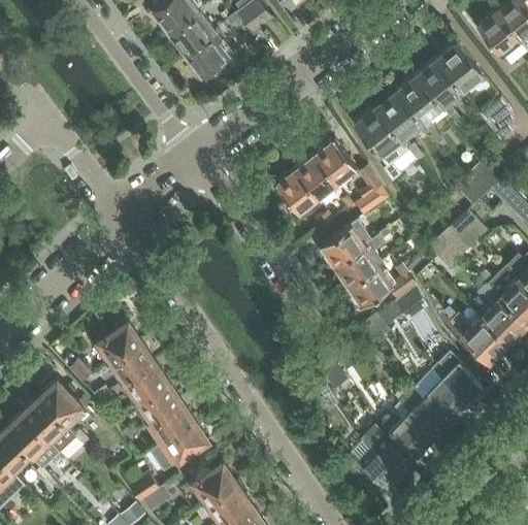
[(167,30),(198,7),(193,0),(157,0),(152,4),(154,6),(151,8),(167,30)]
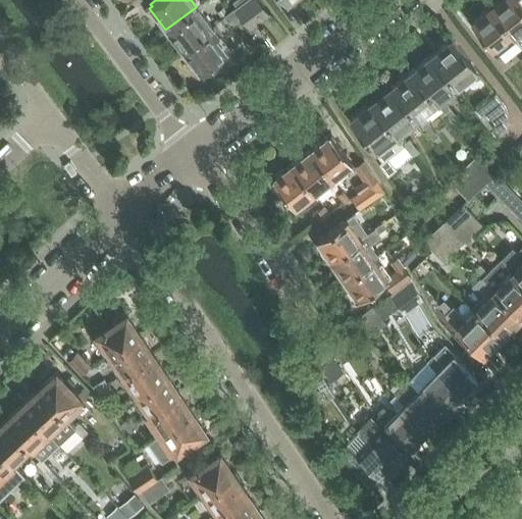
[(244,4),(249,0),(239,0),(232,5),(237,10),(244,4)]
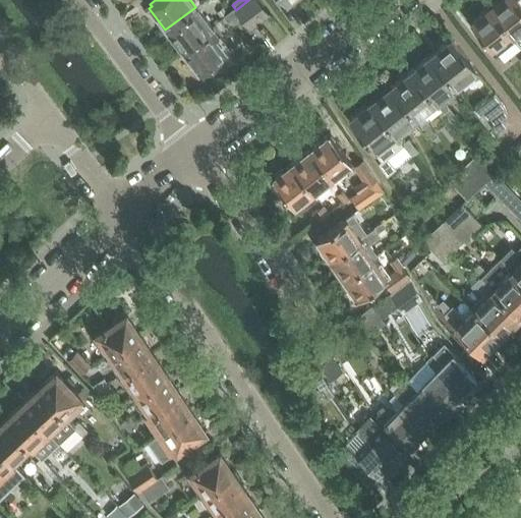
[(248,0),(243,4),(259,25),(269,18),(253,0),(248,0)]
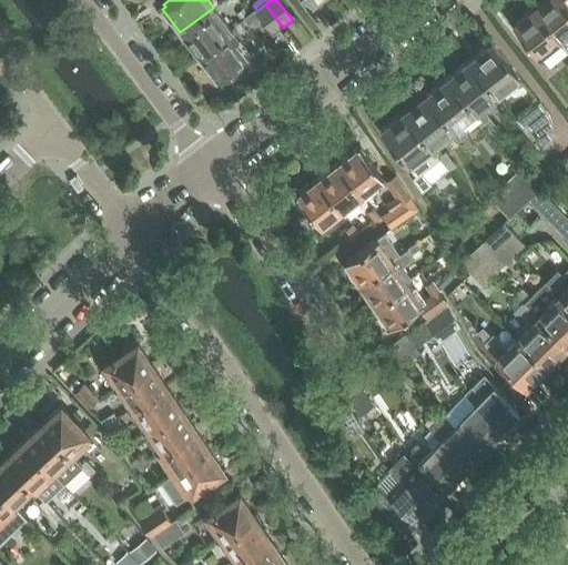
[(560,47),(567,40),(567,13),(557,0),(547,0),(534,11),(560,47)]
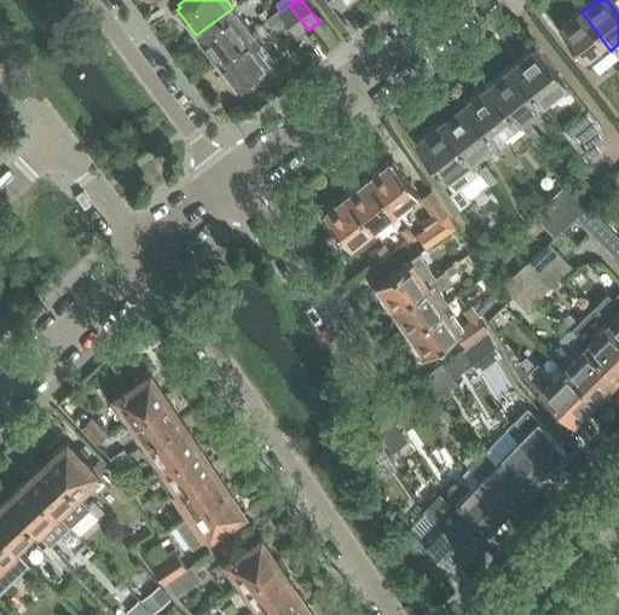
[(618,0),(607,0),(618,15),(618,0)]
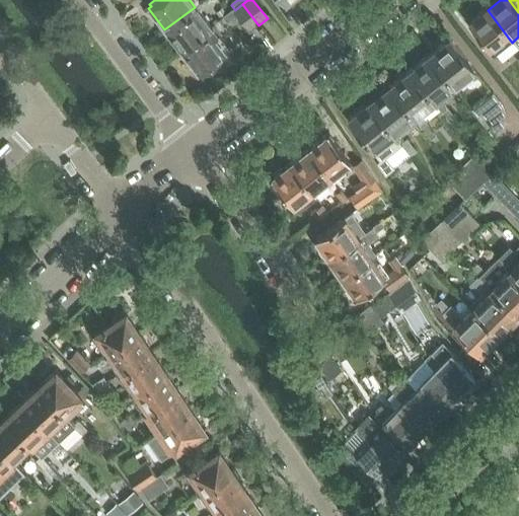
[(249,32),(258,25),(242,4),(235,10),(226,17),(223,19),(226,23),(236,16),(249,32)]
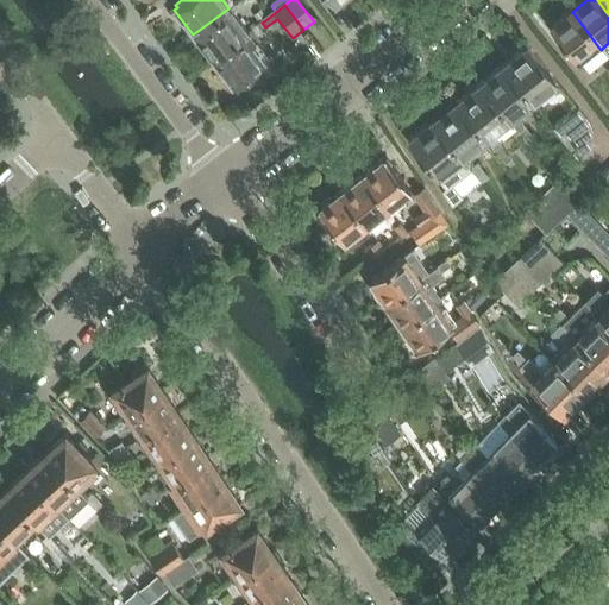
[(212,60),(248,33),(228,8),(193,35),(212,60)]
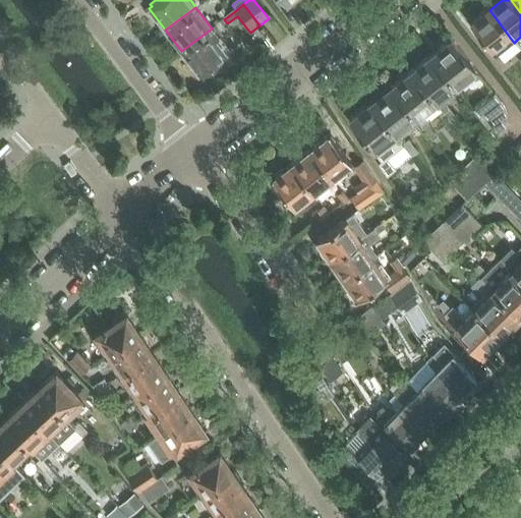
[(496,57),(514,43),(489,10),(471,24),(496,57)]
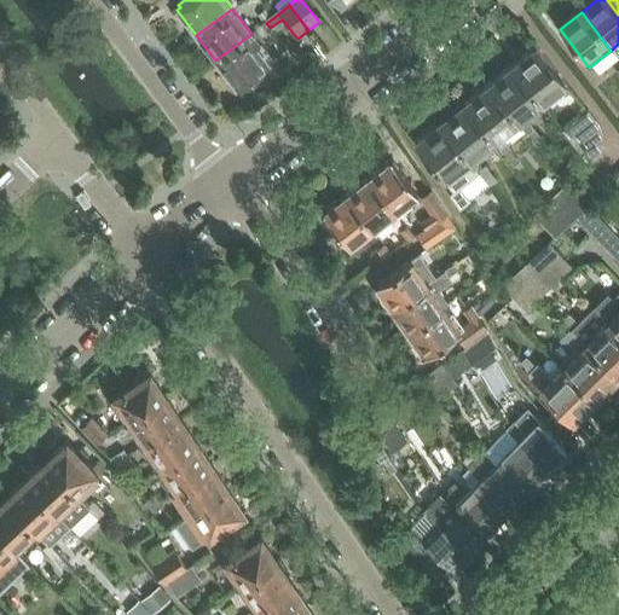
[(265,13),(258,18),(264,25),(266,23),(270,21),(265,13)]
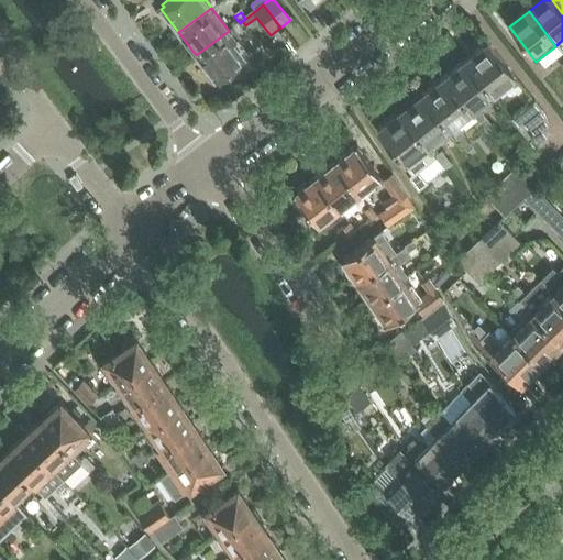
[(229,31),(196,55),(214,78),(217,77),(219,79),(232,69),(230,67),(246,54),(229,31)]
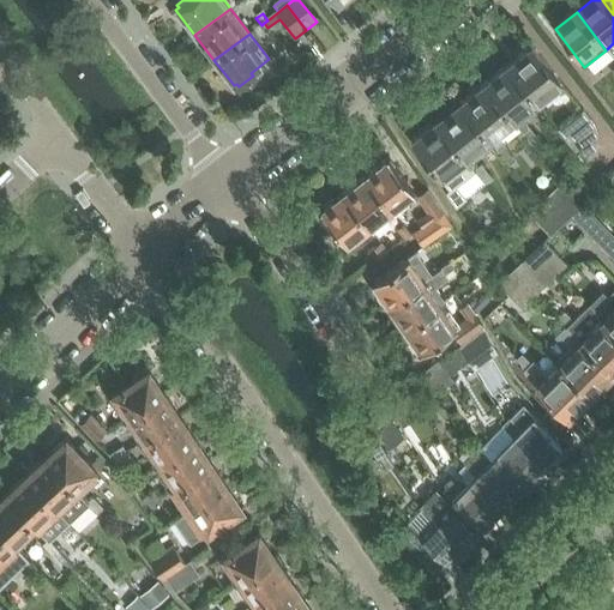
[(506,67),(536,106),(561,85),(531,47),(506,67)]
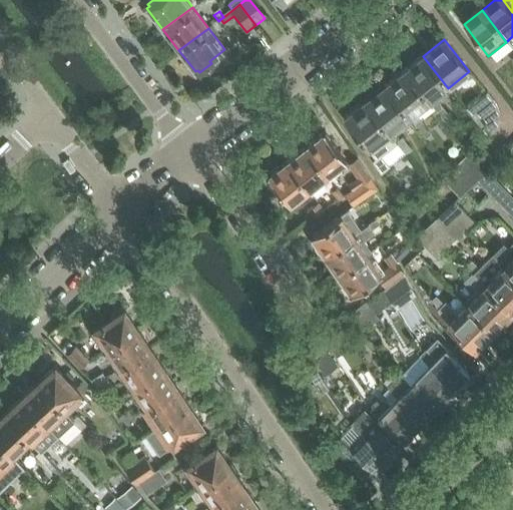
[(428,103),(448,88),(423,56),(403,71),(428,103)]
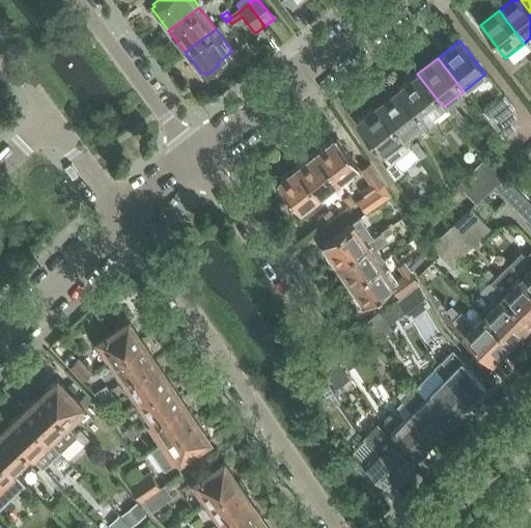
[(422,123),(443,107),(417,74),(396,90),(422,123)]
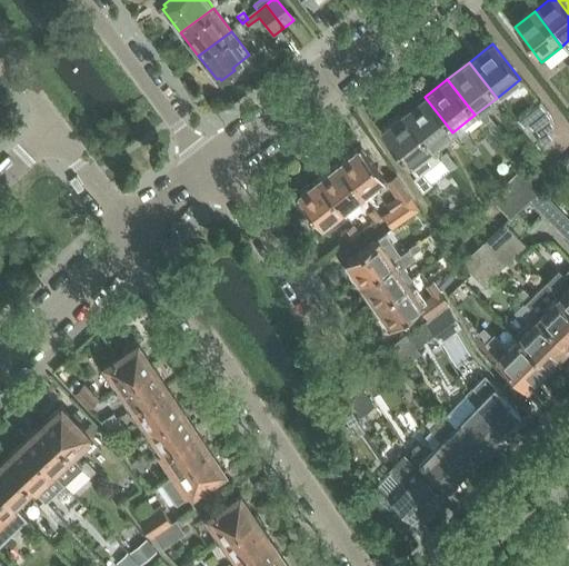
[(430,149),(452,132),(425,97),(402,113),(430,149)]
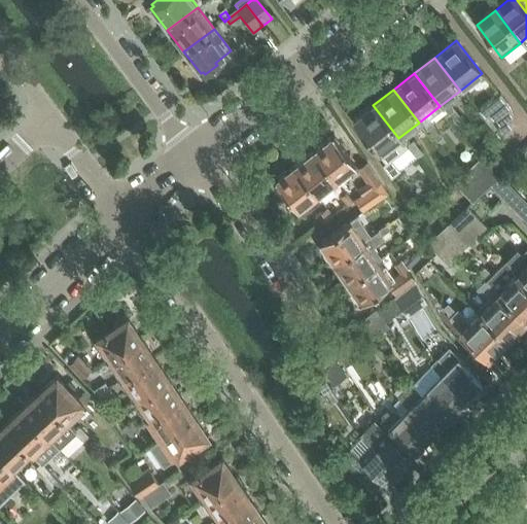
[(500,140),(502,139),(504,135),(506,130),(507,126),(508,121),(508,114),(506,106),(499,97),(479,113),(500,140)]
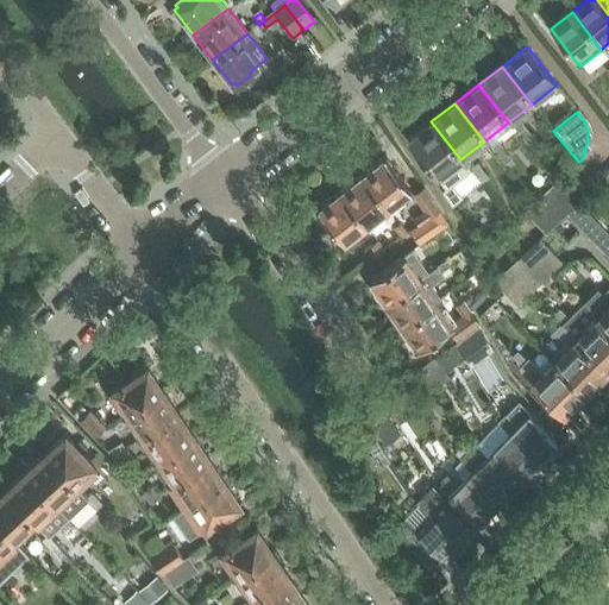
[(459,161),(460,159),(431,121),(406,142),(424,164),(421,166),(433,181),(435,180),(444,190),(440,193),(450,208),(459,201),(450,190),(470,174),(459,161)]
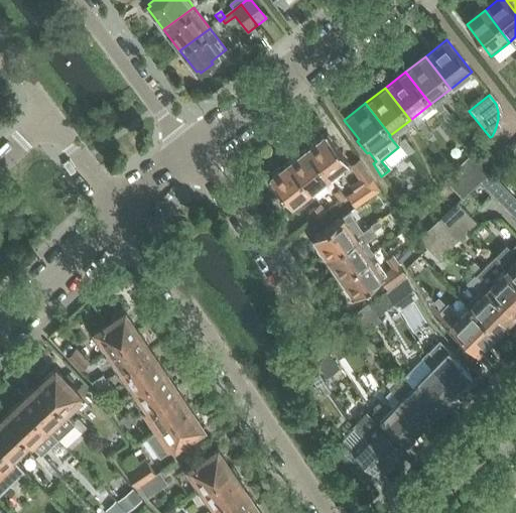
[(437,114),(446,125),(453,121),(443,110),(437,114)]
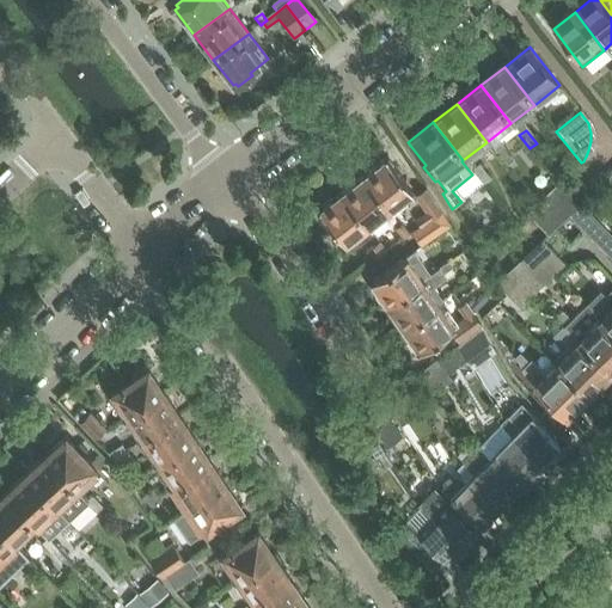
[(495,154),(506,167),(512,163),(501,149),(495,154)]
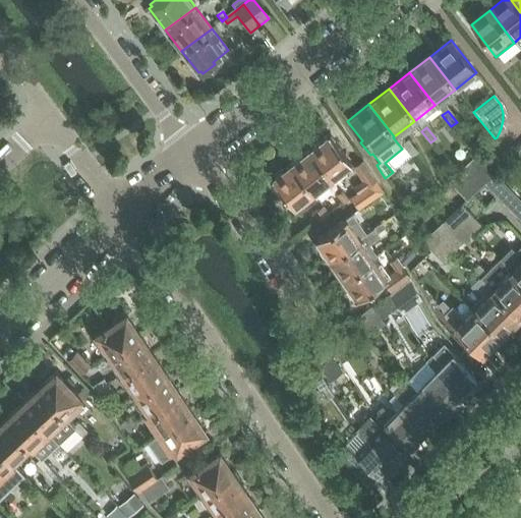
[(309,151),(332,180),(351,165),(329,136),(309,151)]
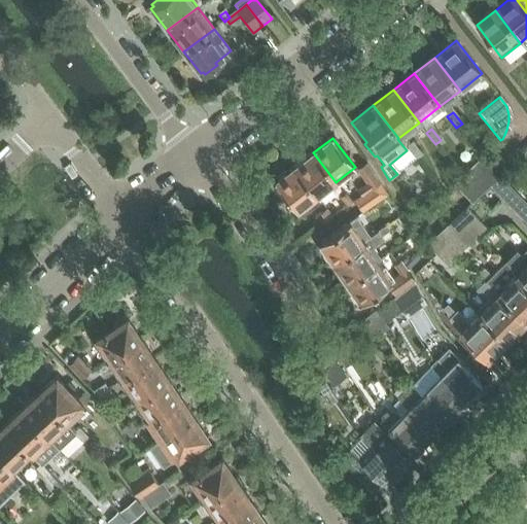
[(406,148),(415,160),(420,155),(412,144),(406,148)]
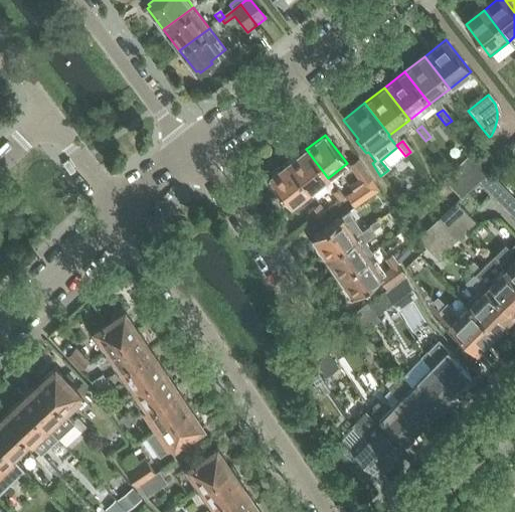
[(471,172),(490,155),(481,145),(463,163),(471,172)]
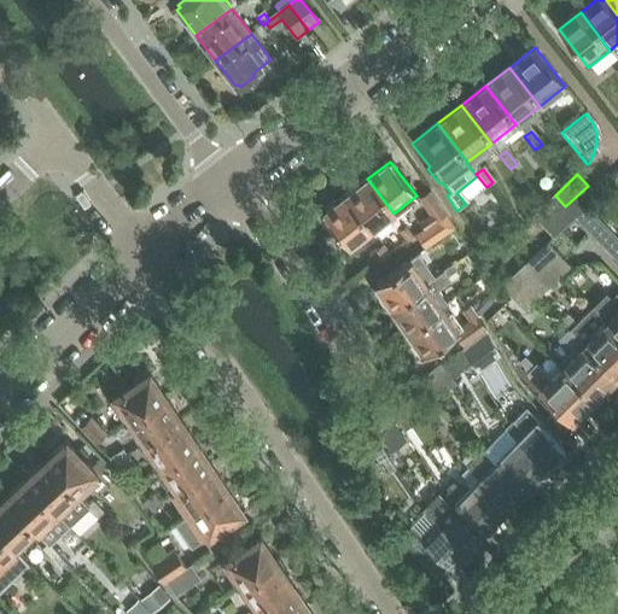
[(372,231),(394,214),(367,179),(345,197),(372,231)]
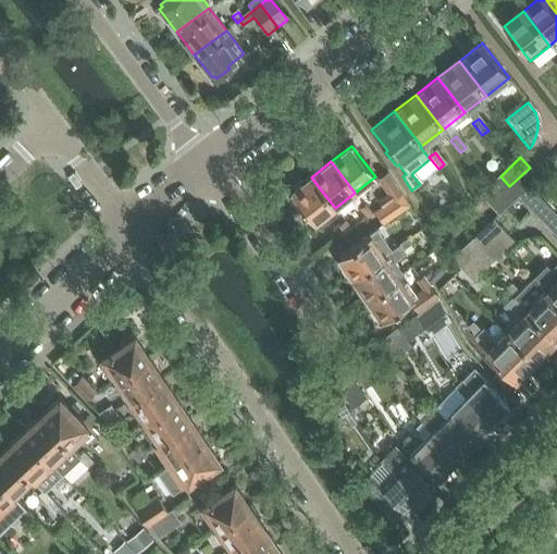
[(521,198),(530,189),(541,179),(530,168),(509,186),(520,197),(521,198)]
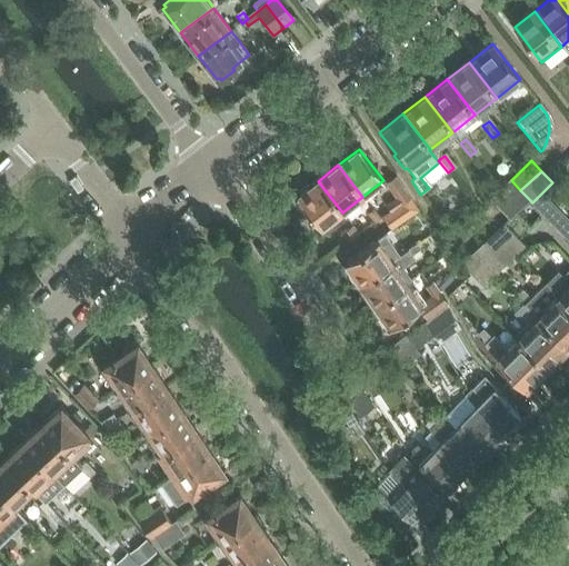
[(392,214),(410,201),(395,178),(385,185),(396,201),(388,207),(390,211),(392,214)]
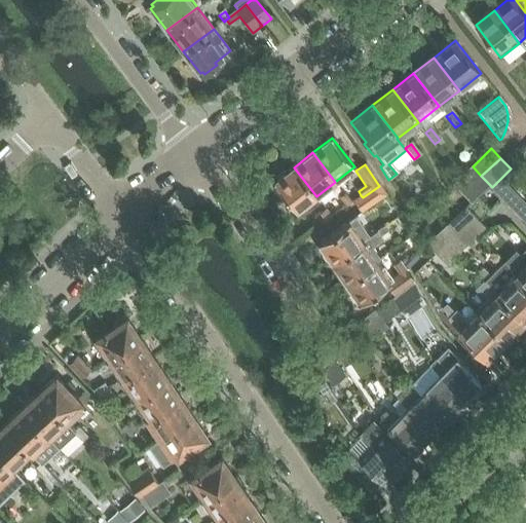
[(462,194),(481,176),(473,166),(453,185),(462,194)]
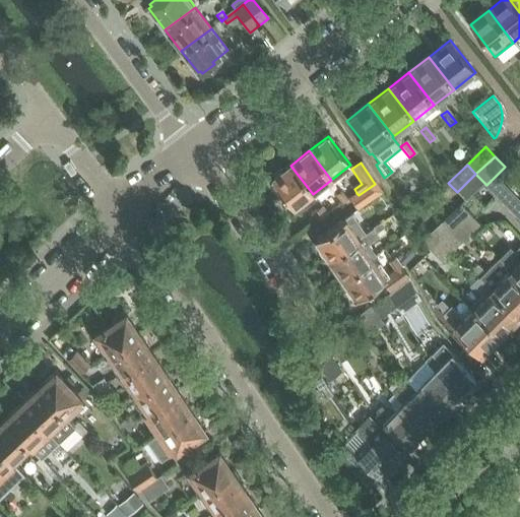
[(312,195),(313,194),(290,166),(271,181),(294,209),(298,213),(316,199),(312,195)]
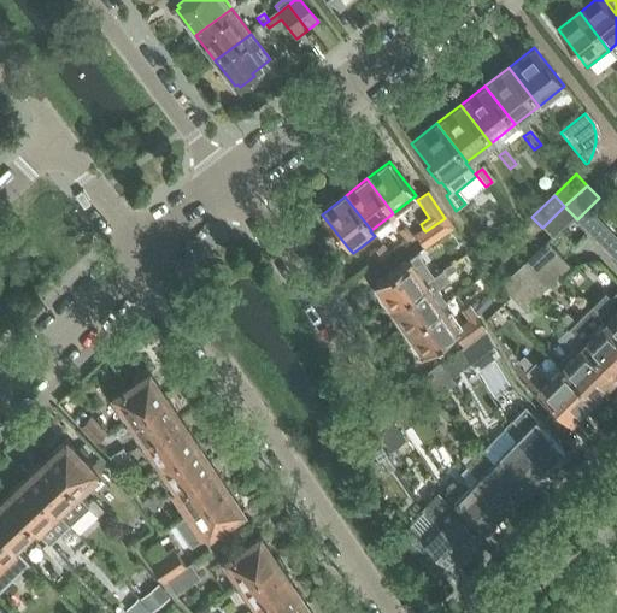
[(575,218),(576,218),(564,206),(542,228),(553,239),(575,218)]
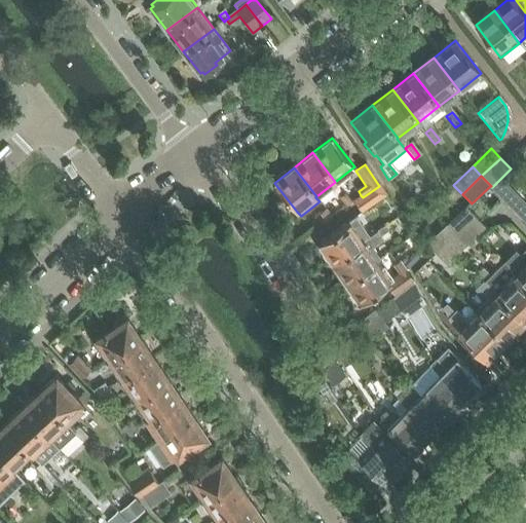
[(491,186),(490,186),(525,222),(525,204),(500,179),(492,187),(491,186)]
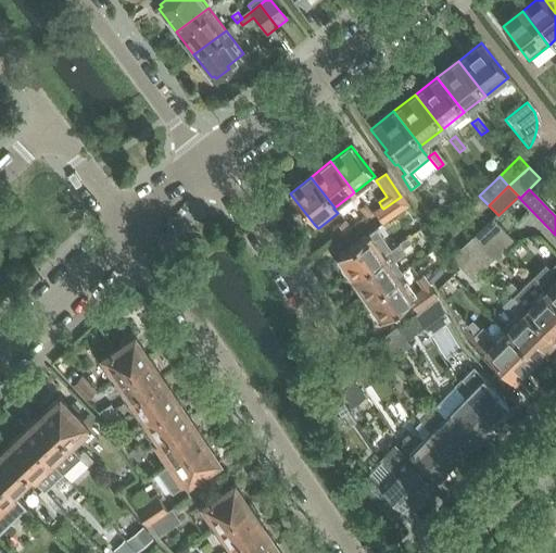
[(381,206),(371,213),(379,225),(407,206),(401,197),(383,209),(381,206)]
